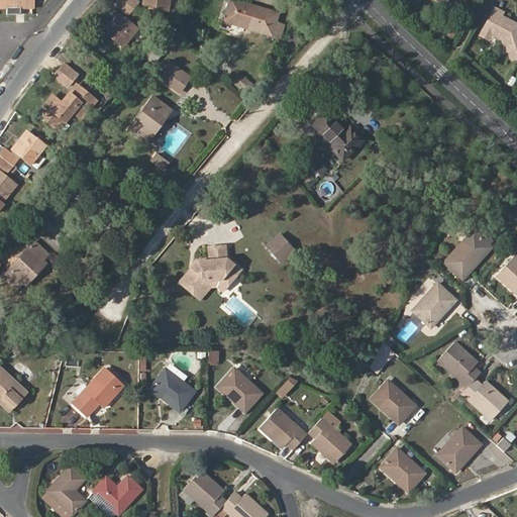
[(0,0),(0,7),(7,7),(7,14),(20,14),(20,7),(33,7),(33,1),(30,1),(30,0),(0,0)]
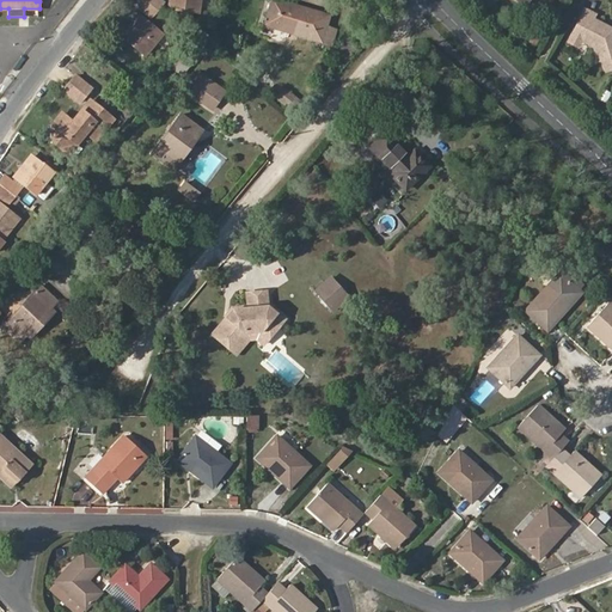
[(153,18),(159,10),(146,0),(139,0),(136,5),(153,18)]
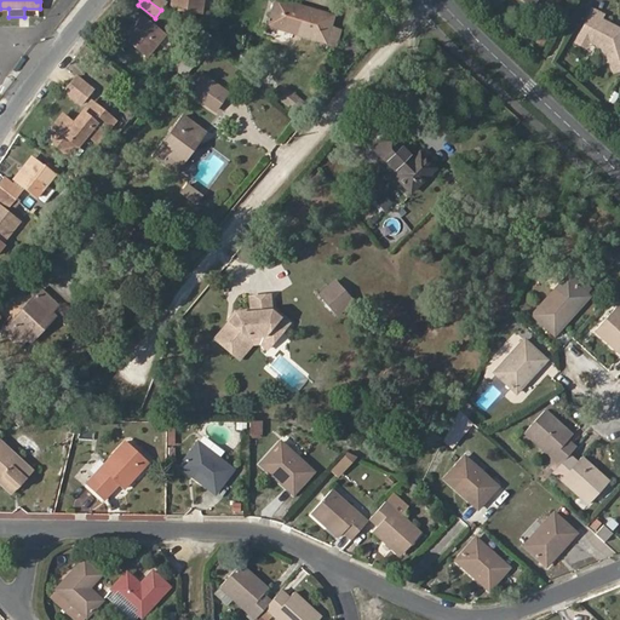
[(161,10),(167,3),(164,0),(148,0),(161,10)]
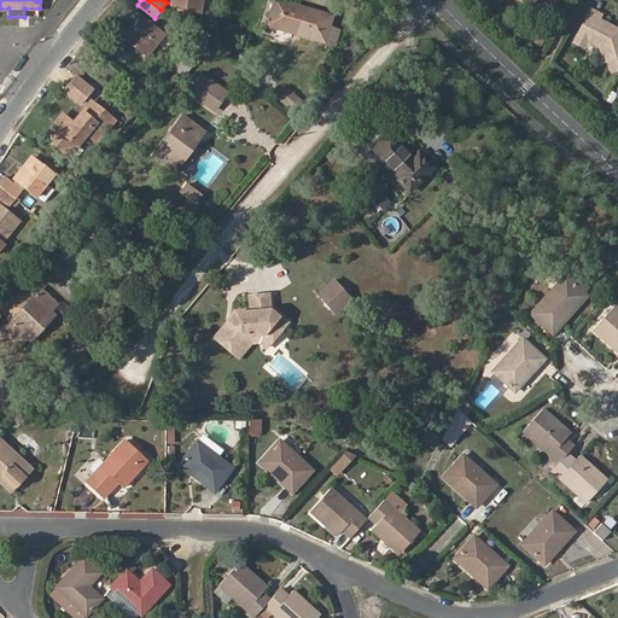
[(202,12),(203,0),(175,0),(175,9),(202,12)]
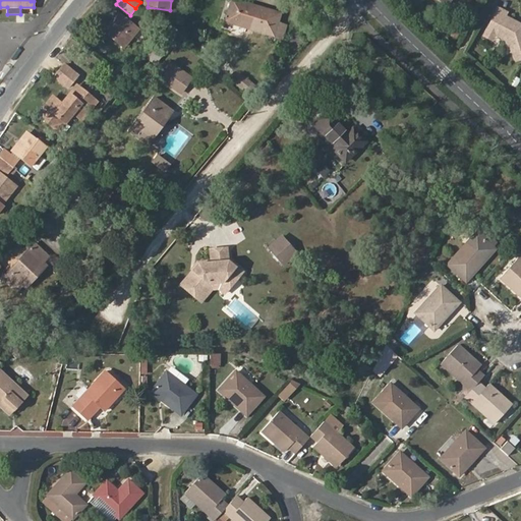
[(278,22),(280,13),(236,0),(231,0),(225,21),(274,36),(278,22)]
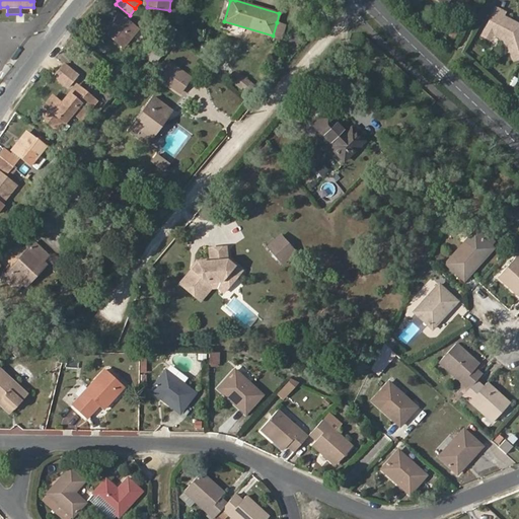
[(506,11),(498,7),(487,28),(495,32),(502,36),(506,34),(510,50),(514,49),(517,59),(518,57),(518,21),(505,15),(506,11)]
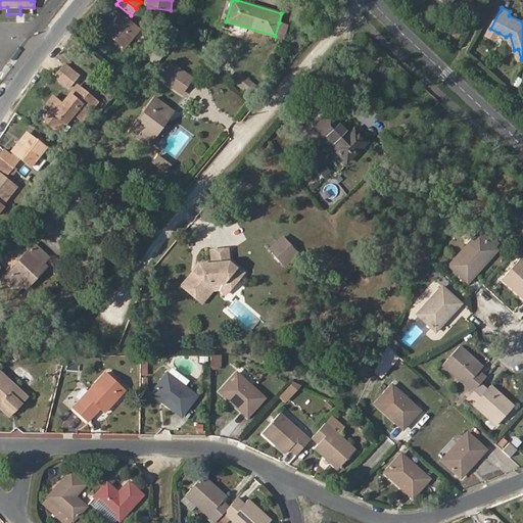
[(129,19),(121,13),(119,16),(126,22),(129,19)]
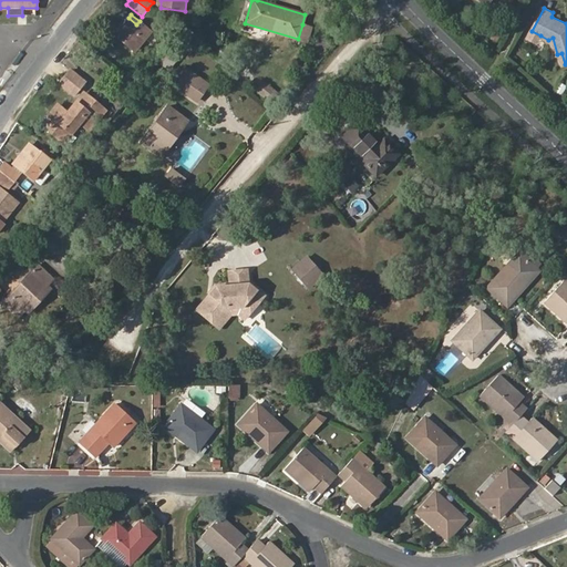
[(134,51),(152,31),(140,21),(136,24),(129,18),(123,23),(126,27),(123,30),(121,28),(114,34),(134,51)]
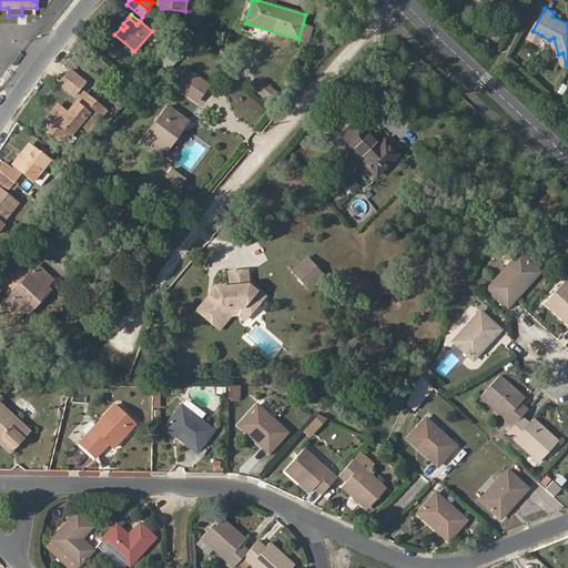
[(298,39),(307,41),(312,27),(303,24),(298,39)]
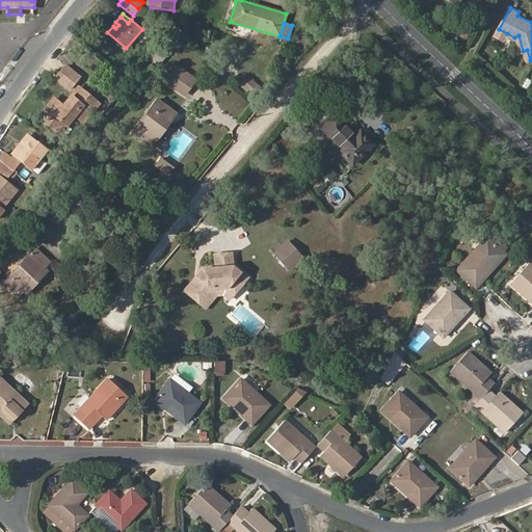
[(496,35),(505,40),(507,33),(499,29),(496,35)]
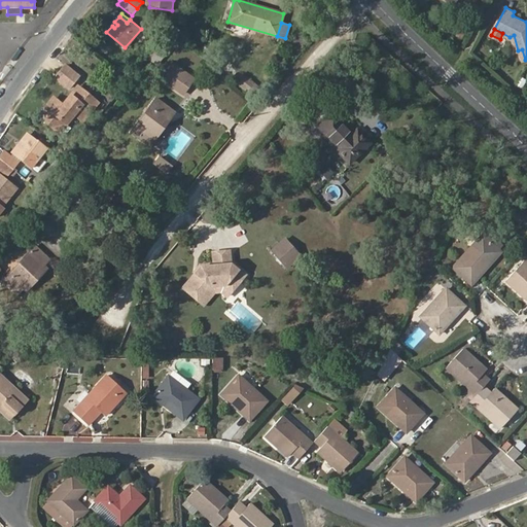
[(207,58),(212,51),(202,42),(197,49),(207,58)]
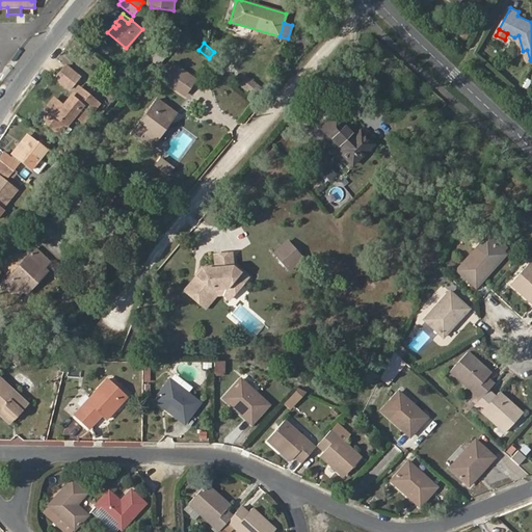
[(75,83),(80,77),(65,64),(60,72),(75,83)]
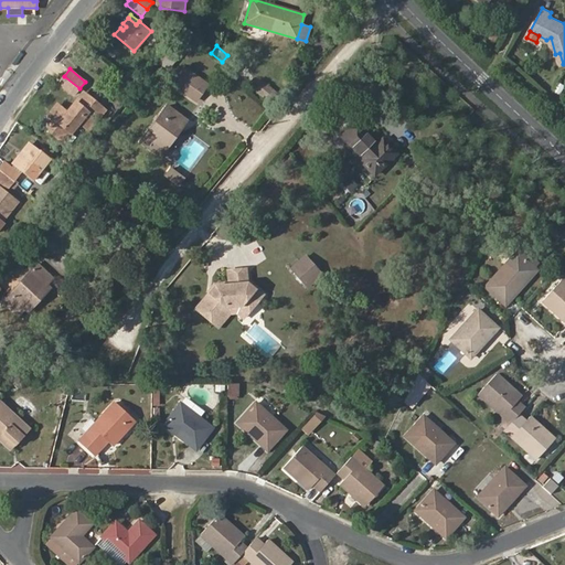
[(202,93),(209,85),(191,72),(185,81),(202,93)]
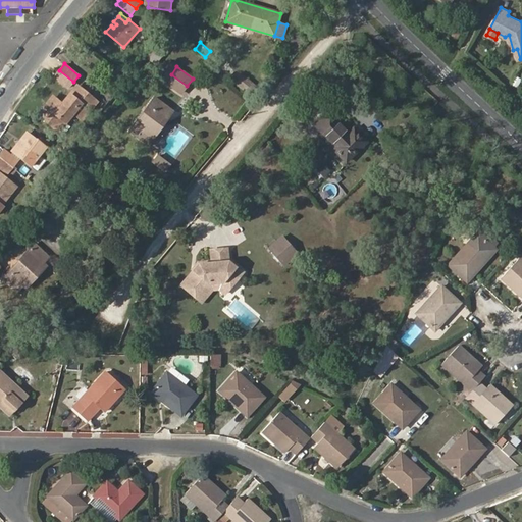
[(55,76),(68,88),(73,82),(59,70),(55,76)]
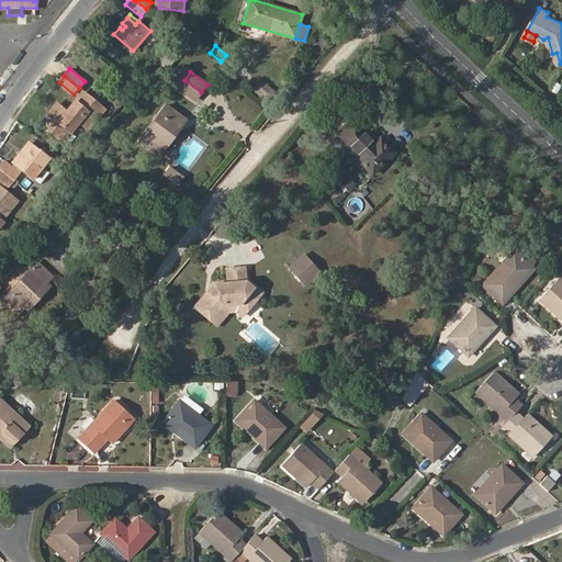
[(277,94),(257,77),(249,86),(269,102),(277,94)]
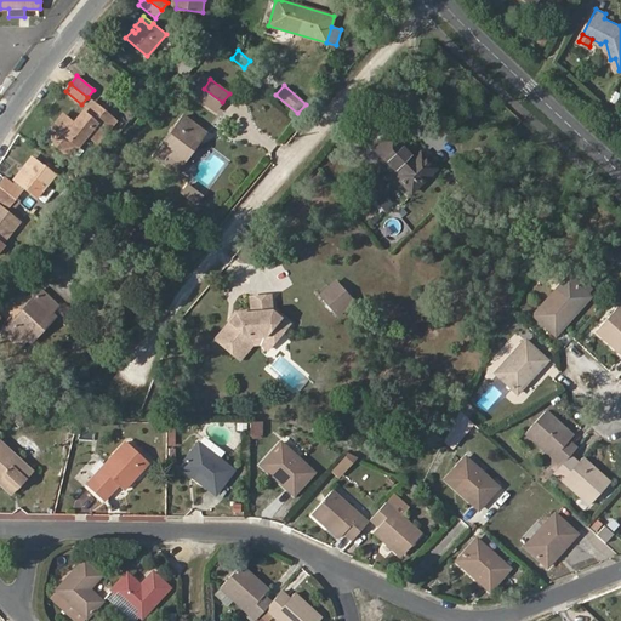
[(215,112),(222,102),(204,89),(197,97),(215,112)]
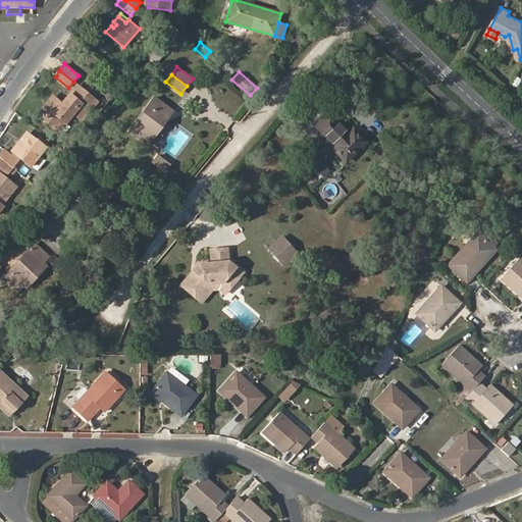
[(517,87),(521,79),(515,74),(510,84),(517,87)]
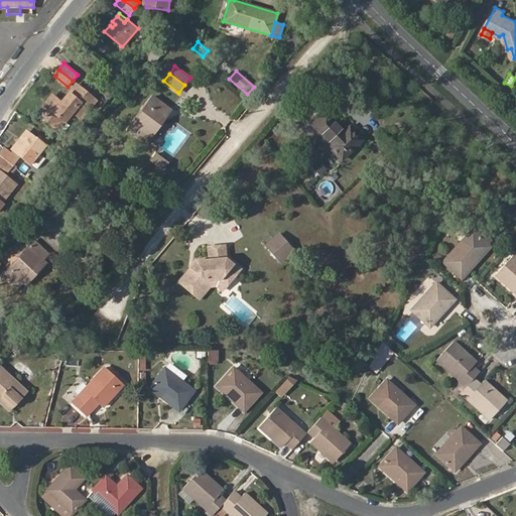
[(84,89),(78,84),(61,103),(72,111),(81,118),(89,108),(86,105),(93,97),(88,92),(85,95),(82,92),(84,89)]
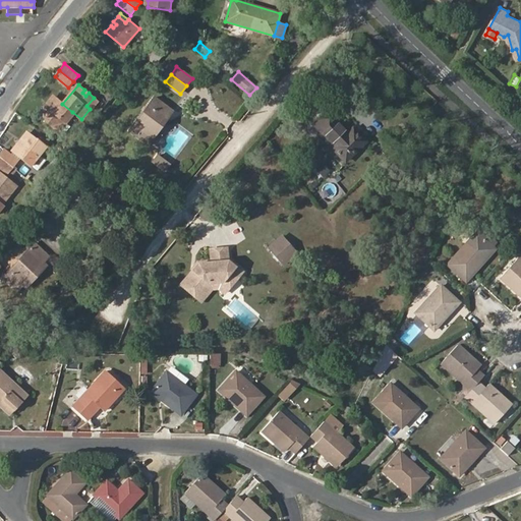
[(47,122),(57,131),(72,112),(62,104),(58,101),(54,98),(49,104),(52,106),(49,109),(47,107),(42,112),(50,118),(47,122)]
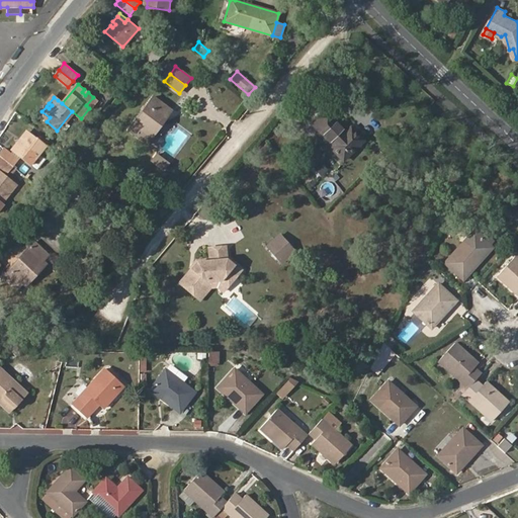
[(89,108),(96,100),(93,97),(86,105),(89,108)]
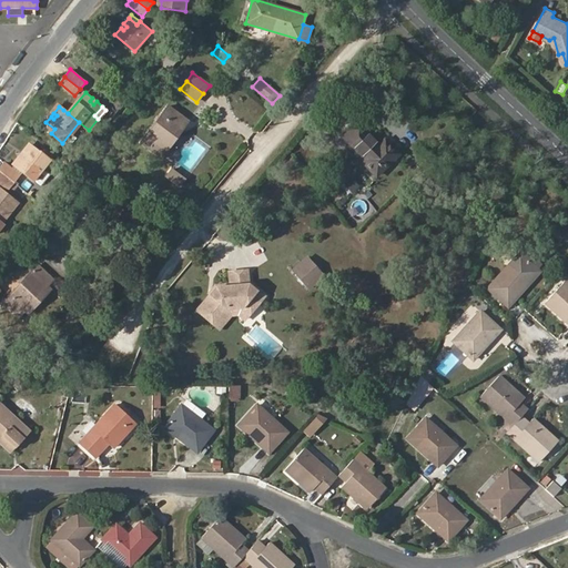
[(186,121),(168,108),(142,142),(149,148),(156,137),(165,143),(175,130),(179,132),(186,121)]
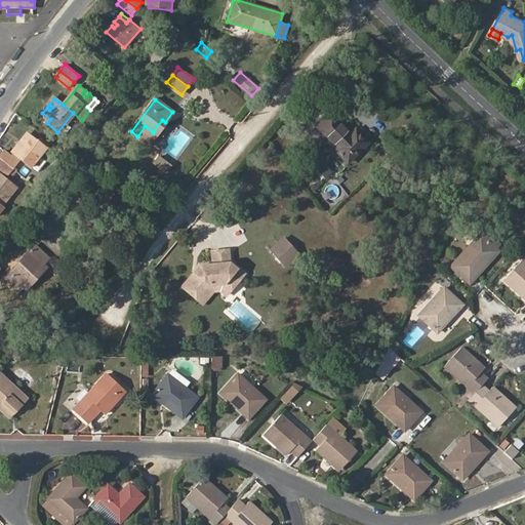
[(47,123),(50,119),(42,113),(39,117),(47,123)]
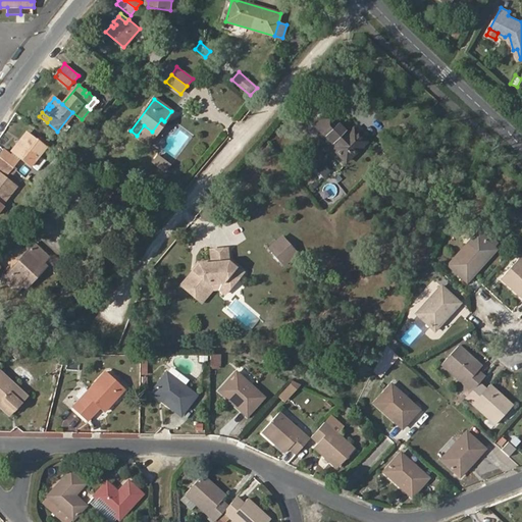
[(332,148),(347,162),(367,141),(359,133),(354,138),(348,133),(328,112),(315,125),(321,133),(325,128),(340,142),(335,146),(332,148)]
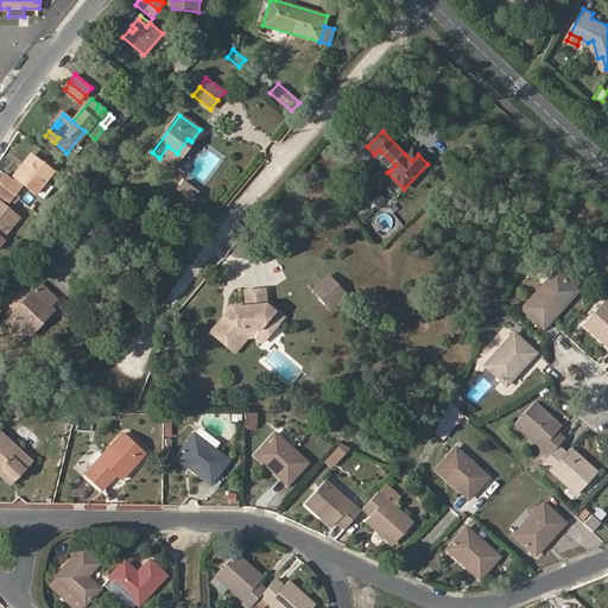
[(177,153),(181,157),(191,141),(188,139),(177,153)]
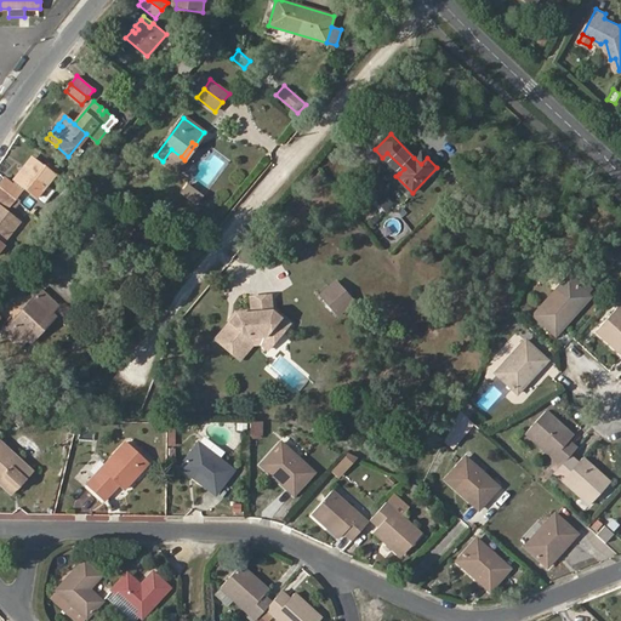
[(163,161),(176,171),(184,160),(181,157),(171,149),(163,161)]
